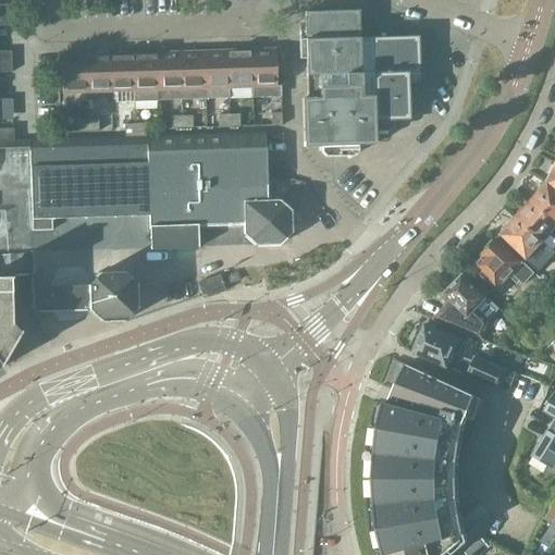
[(0,3),(0,13),(12,14),(12,3),(0,3)]
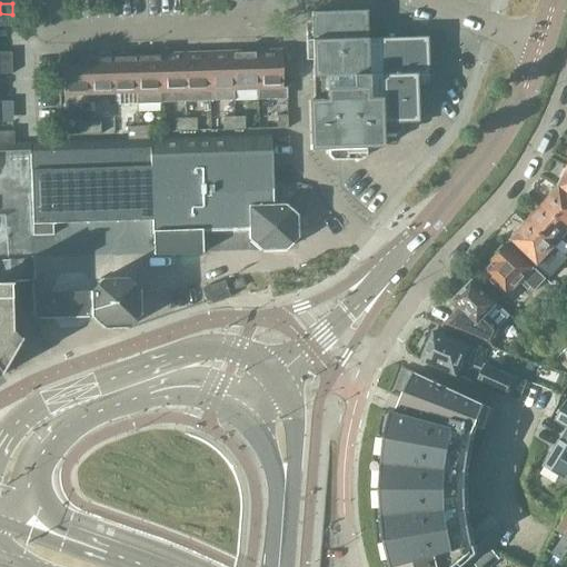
[(367,153),(367,147),(385,147),(385,133),(398,132),(403,129),(401,122),(420,121),(419,85),(427,83),(431,80),(429,36),(381,37),(381,32),(369,32),(369,9),(314,11),(316,99),(310,99),(311,149),(317,149),(330,148),(330,156),(335,159),(364,158),(367,153)]
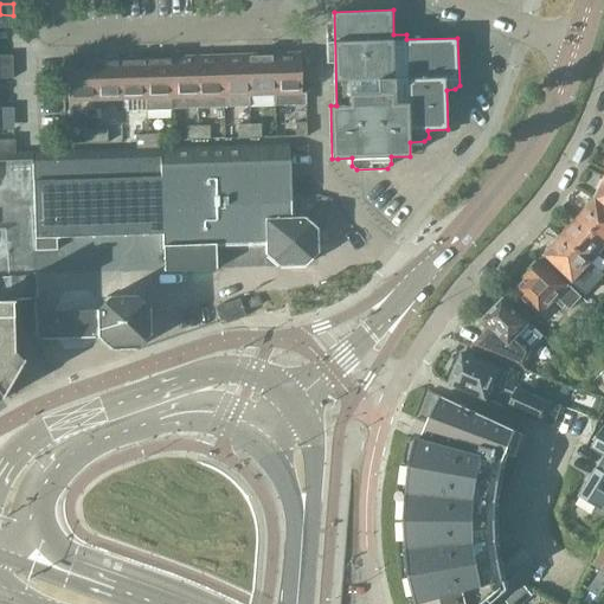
[(0,14),(0,26),(13,26),(13,15),(0,14)]
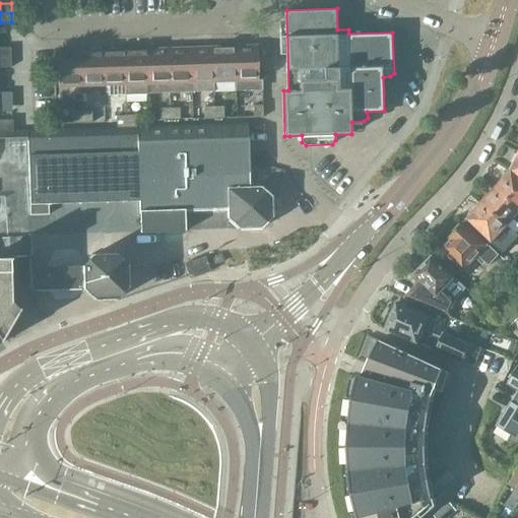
[(259,45),(236,46),(237,80),(256,80),(260,80),(259,45)]
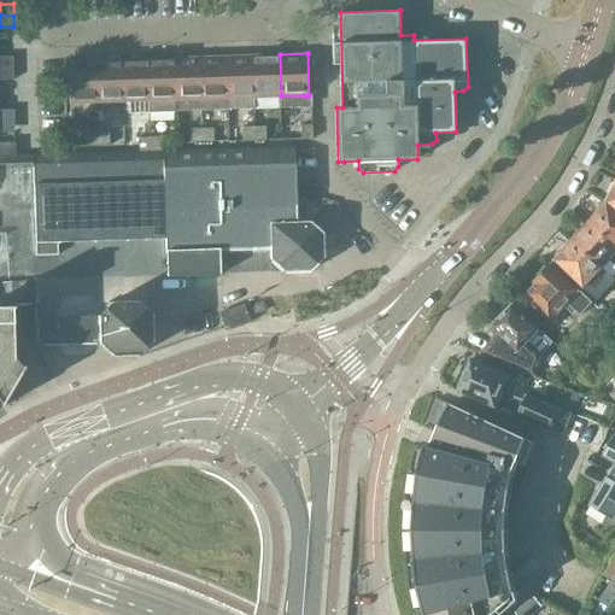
[(255,54),(228,56),(229,98),(256,97),(255,54)]
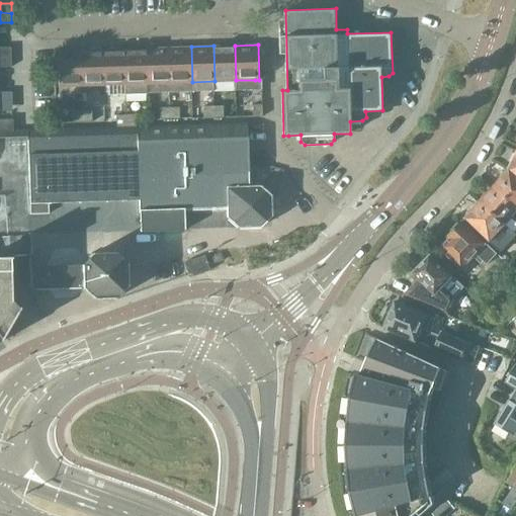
[(235,46),(213,46),(215,81),(236,80),(235,46)]
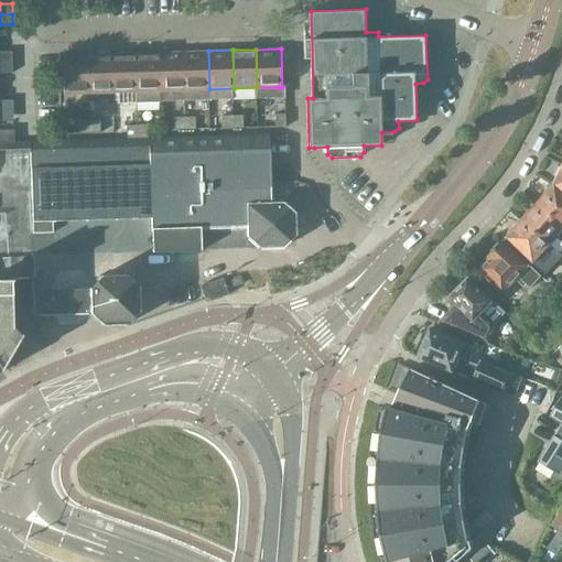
[(0,52),(0,62),(13,62),(13,51),(0,52)]
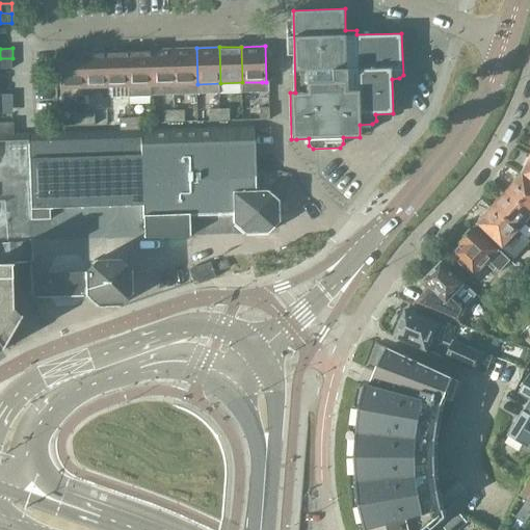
[(196,48),(174,49),(175,84),(197,84),(196,48)]
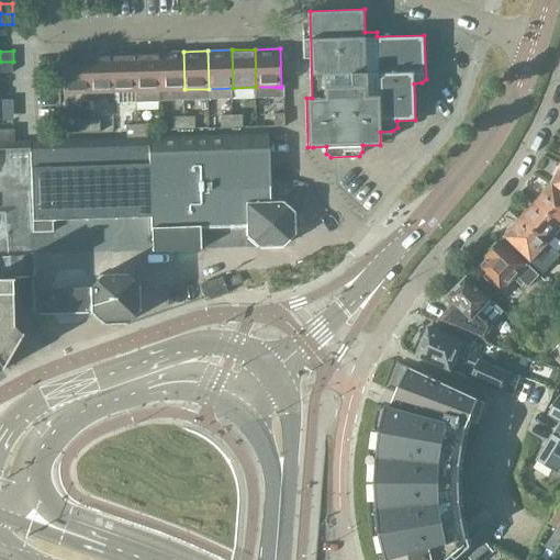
[(160,52),(136,53),(137,91),(161,90),(160,52)]
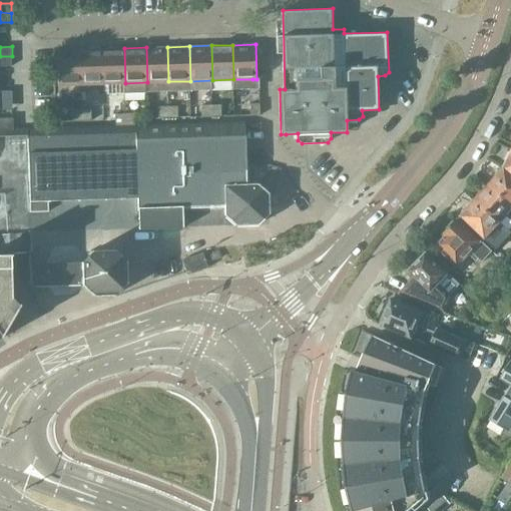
[(167,47),(146,47),(147,82),(168,81),(167,47)]
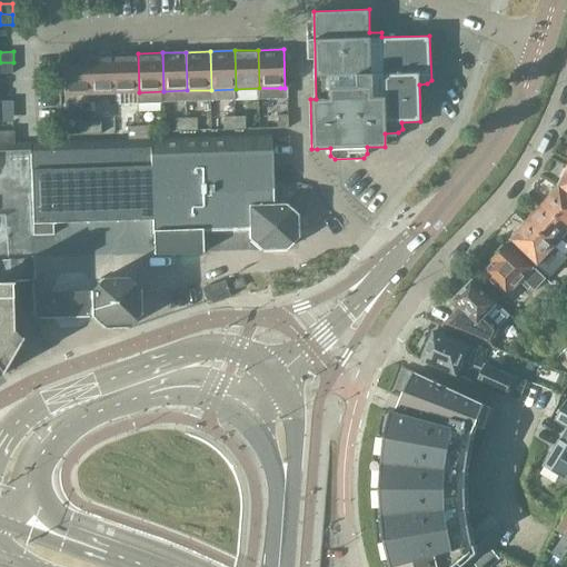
[(138,53),(115,55),(116,92),(139,92),(138,53)]
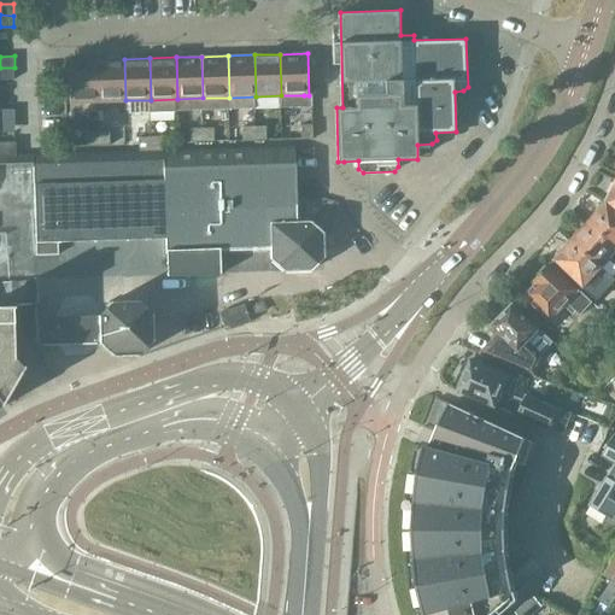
[(124,59),(98,60),(99,101),(126,100),(124,59)]
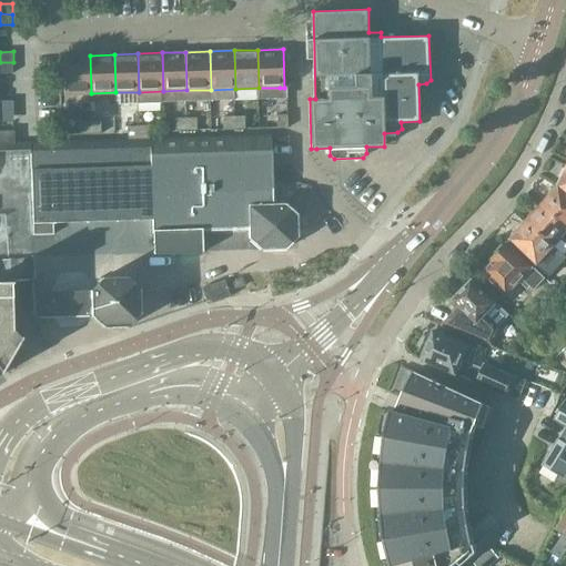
[(91,93),(90,56),(64,56),(66,94),(69,94),(91,93)]
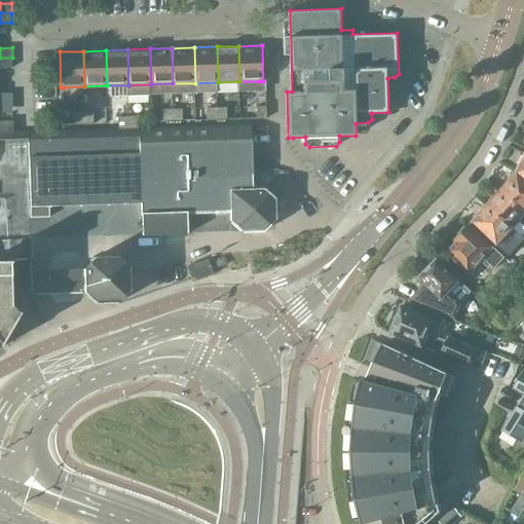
[(0,58),(1,68),(13,67),(12,58),(0,58)]
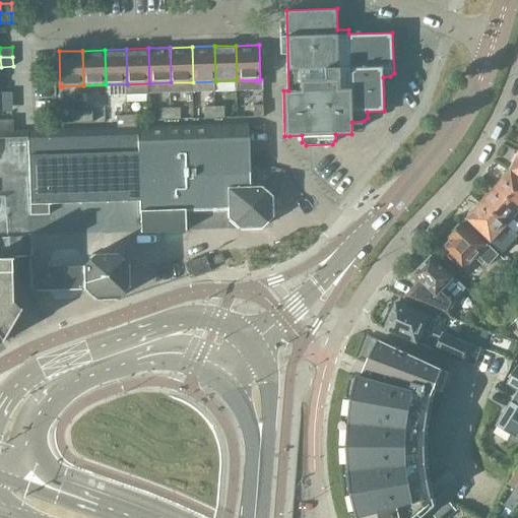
[(2,91),(2,102),(14,101),(13,91),(2,91)]
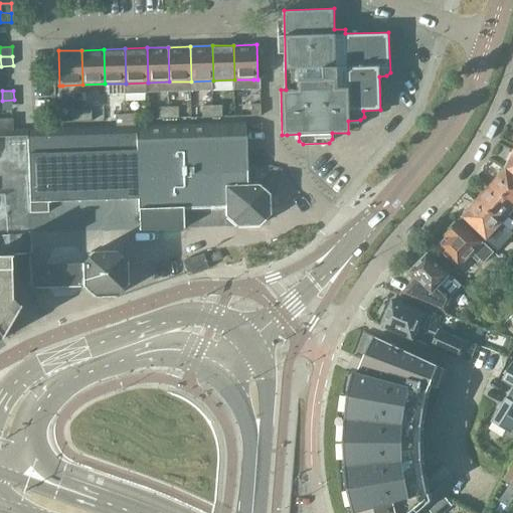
[(14,110),(14,100),(2,101),(2,110),(14,110)]
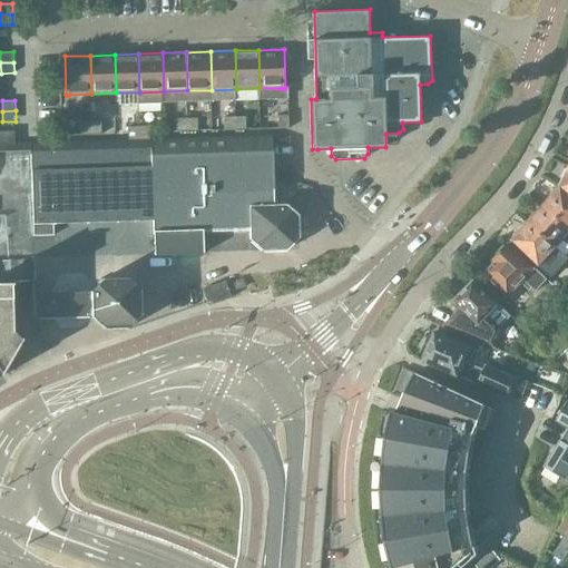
[(280,115),(280,128),(291,127),(290,114),(280,115)]
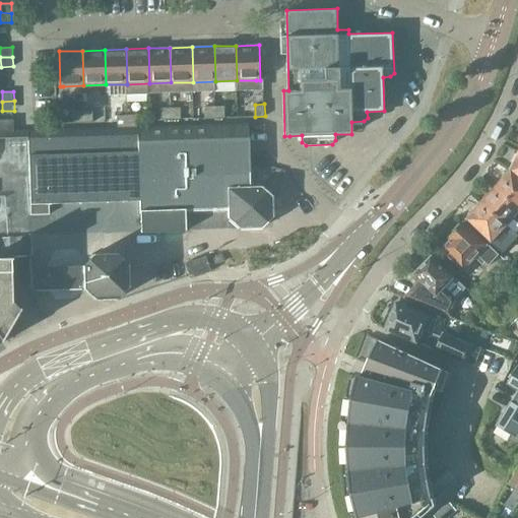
[(216,118),(215,106),(206,106),(206,118),(216,118)]
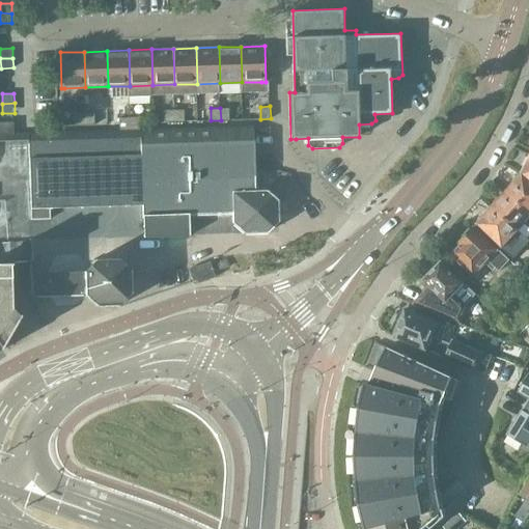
[(220,108),(221,120),(230,120),(230,108),(220,108)]
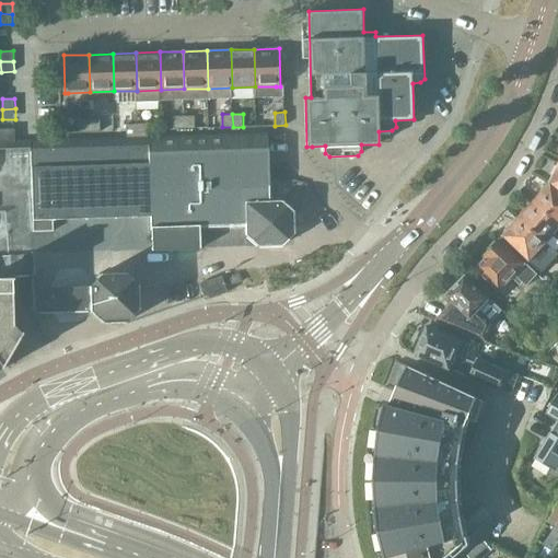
[(174,116),(175,128),(185,128),(185,115),(174,116)]
